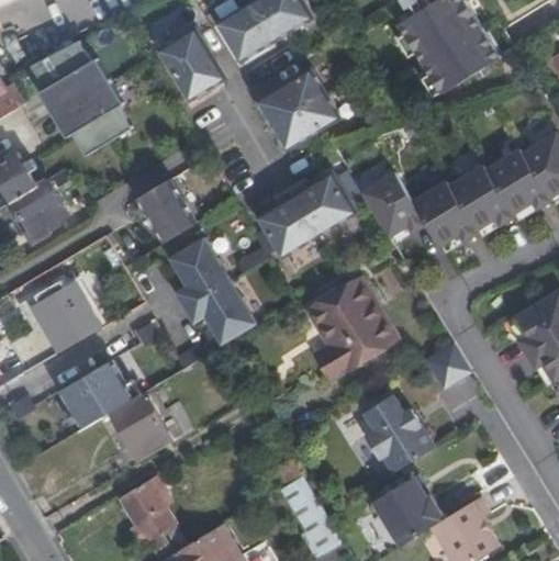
[(256,0),(216,24),(239,62),(311,19),(304,9),(299,0),(256,0)]
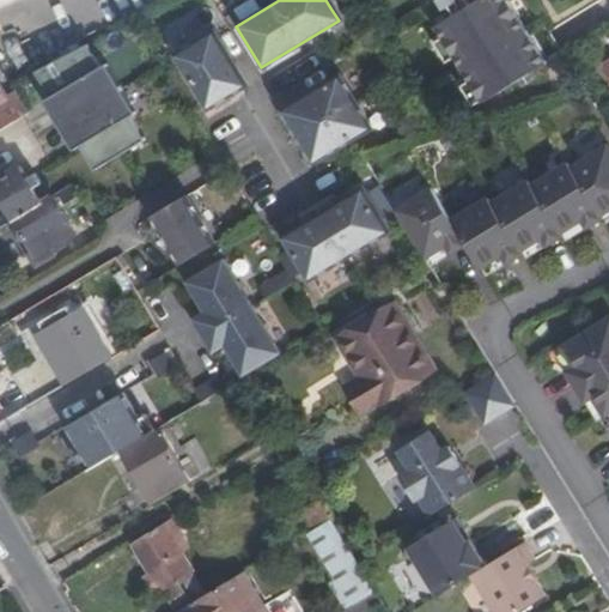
[(479,104),(542,65),(501,0),(413,0),(414,0),(436,0),(443,11),(450,5),(455,13),(431,28),(479,104)]
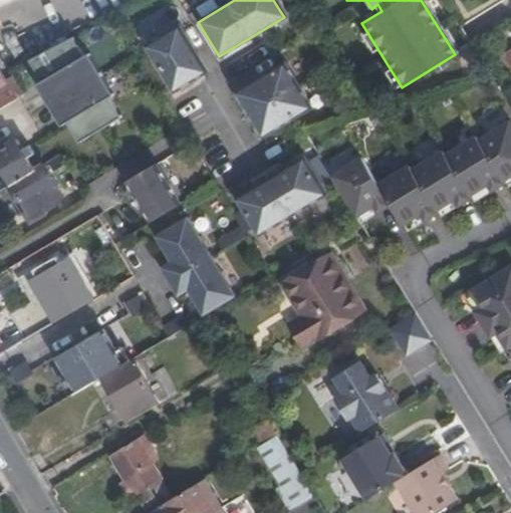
[(177,27),(144,47),(172,91),(204,71),(177,27)]
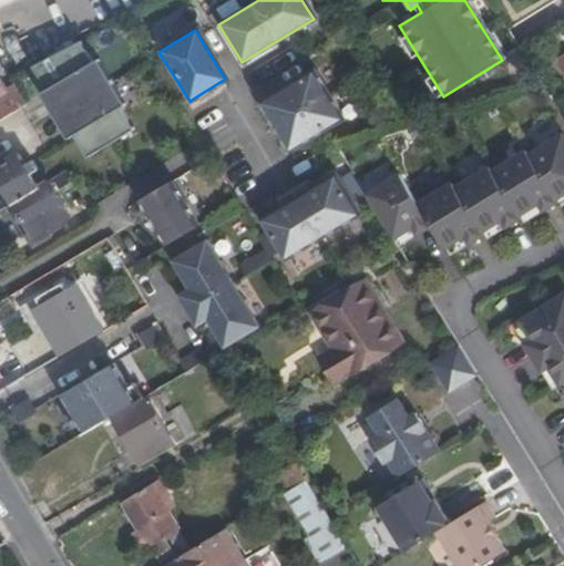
[(84,160),(141,129),(89,35),(32,68),(84,160)]
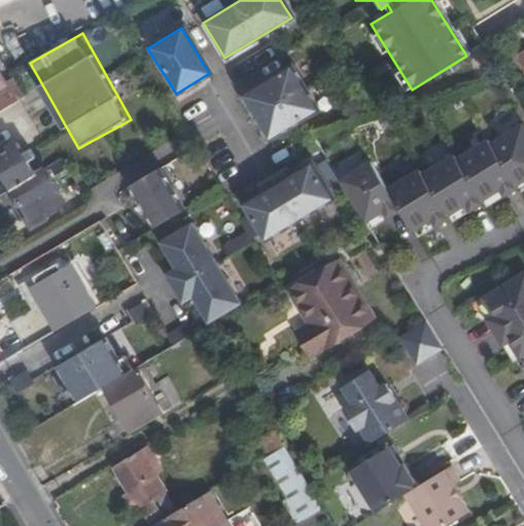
[(523,48),(514,56),(523,70),(523,48)]
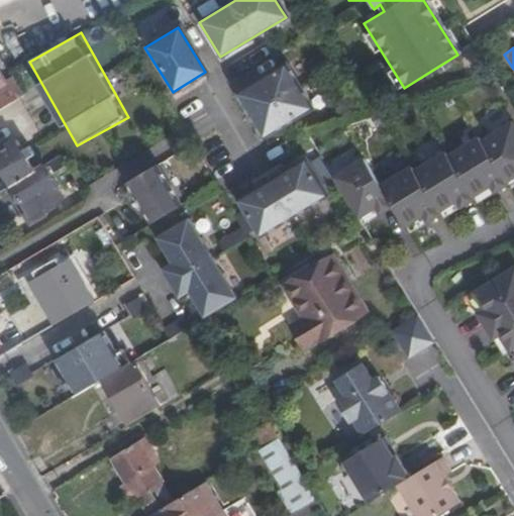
[(0,108),(13,101),(21,96),(18,92),(13,83),(10,78),(7,72),(0,59),(0,108)]
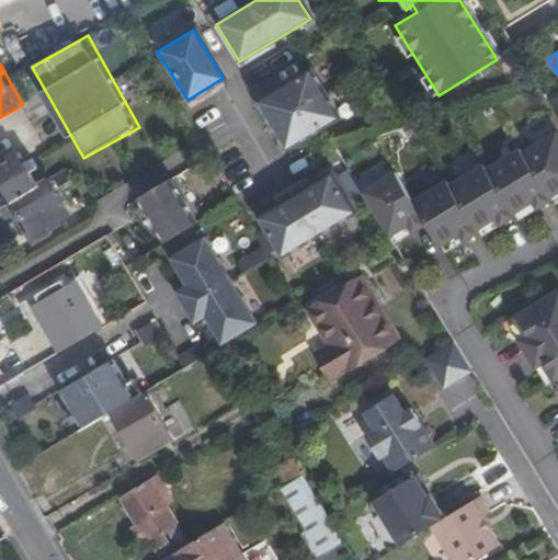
[(308,70),(255,103),(285,150),(337,117),(308,70)]
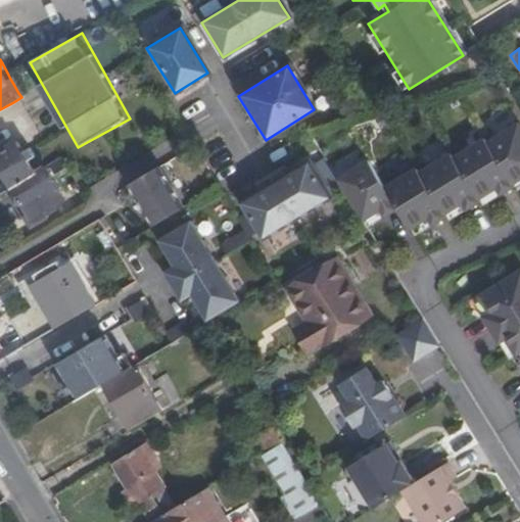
[(21,79),(13,84),(18,93),(28,88),(21,79)]
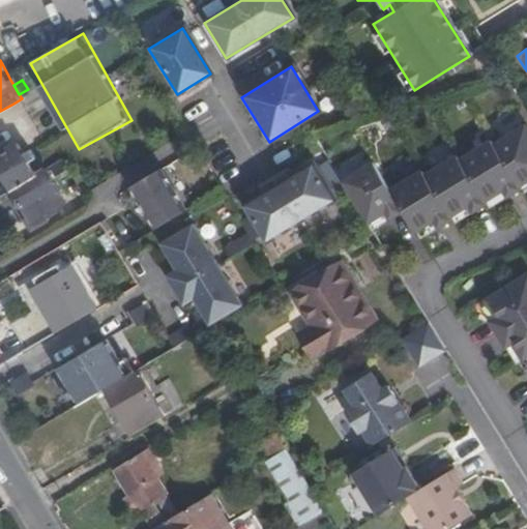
[(0,136),(2,135),(9,130),(13,136),(20,131),(19,130),(25,127),(22,123),(34,115),(24,97),(22,98),(13,104),(0,111),(0,136)]
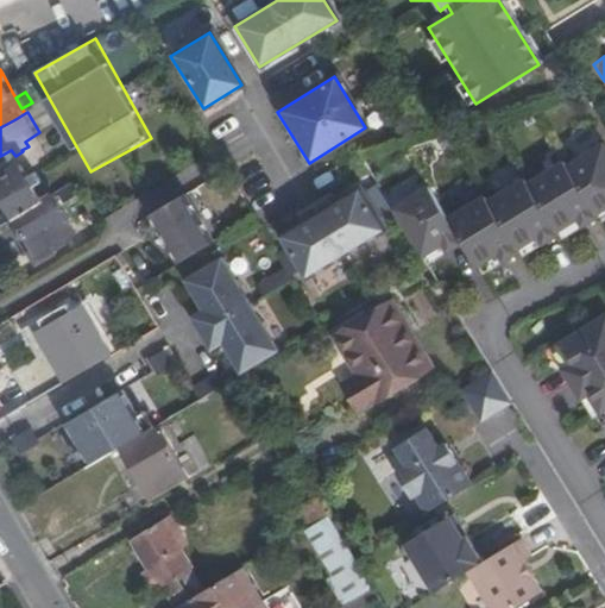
[(604,154),(599,145),(562,168),(592,214),(599,211),(600,212),(604,208),(604,154)]
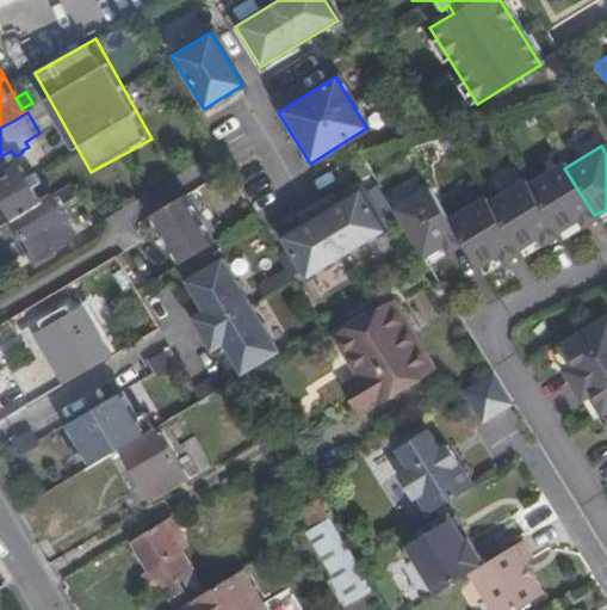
[(11,151),(2,155),(6,162),(16,156),(11,151)]
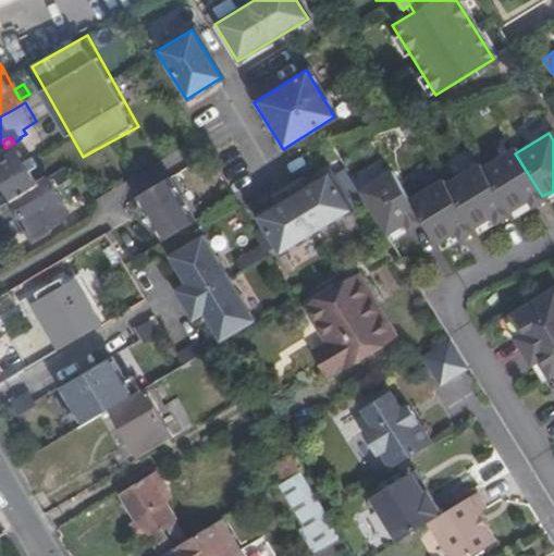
[(513,149),(480,170),(506,212),(526,200),(530,208),(544,198),(542,196),(515,153),(513,149)]
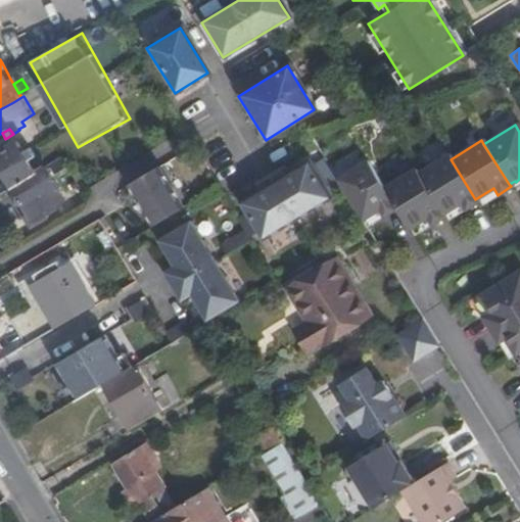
[(0,175),(9,190),(42,170),(34,155),(30,157),(26,150),(25,150),(20,153),(13,141),(0,149),(0,175)]
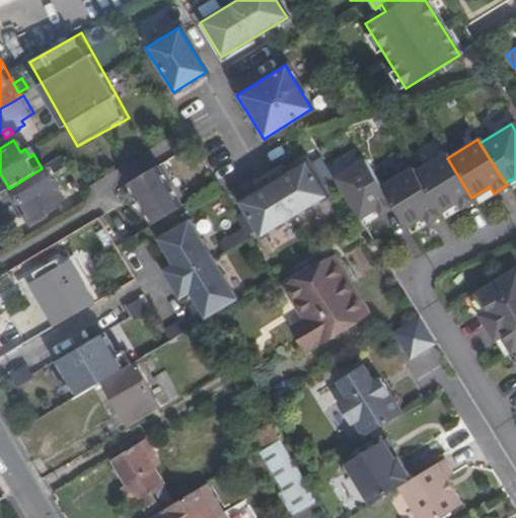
[(444,154),(414,173),(439,213),(456,203),(460,209),(473,201),(471,198),(447,158),(444,154)]
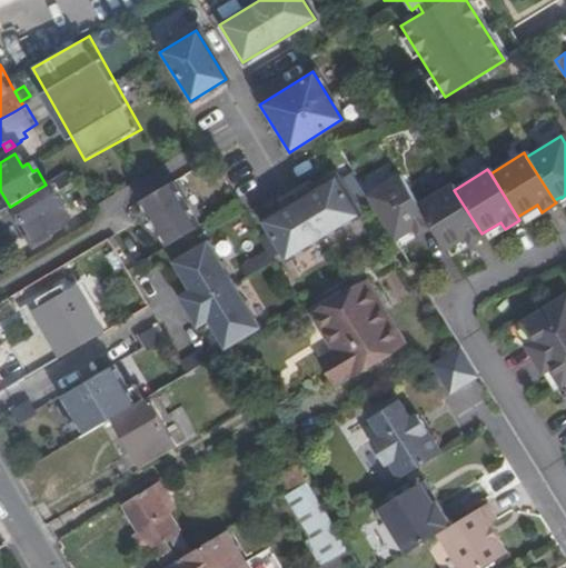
[(416,206),(398,176),(365,197),(391,241),(411,229),(416,236),(430,227),(416,206)]
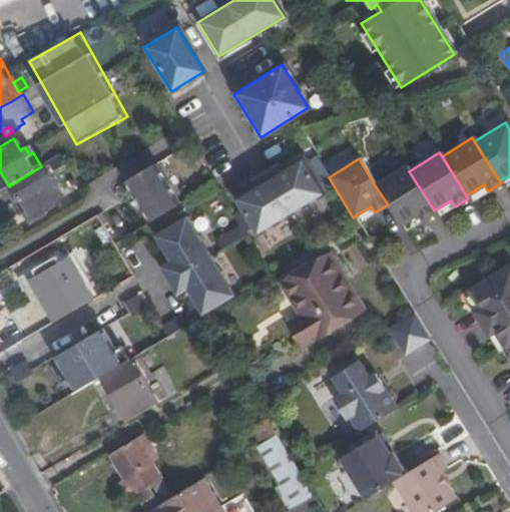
[(235,199),(257,234),(324,194),(302,159),(282,171),(277,164),(251,180),(256,187),(235,199)]
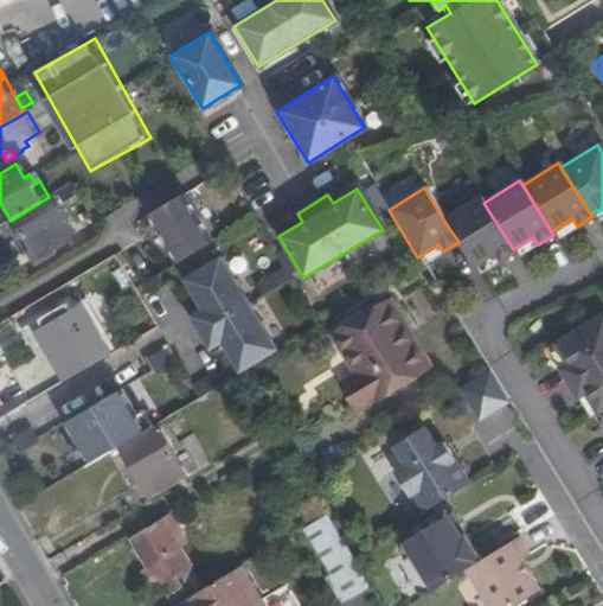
[(175,263),(209,243),(180,196),(172,201),(147,216),(175,263)]
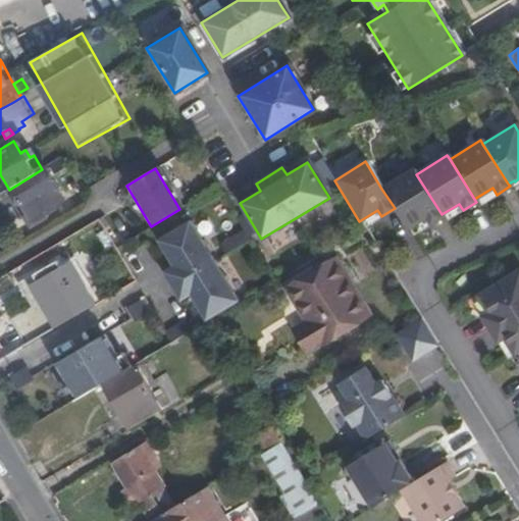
[(61,202),(42,169),(9,190),(27,218),(22,221),(26,228),(44,217),(42,213),(61,202)]
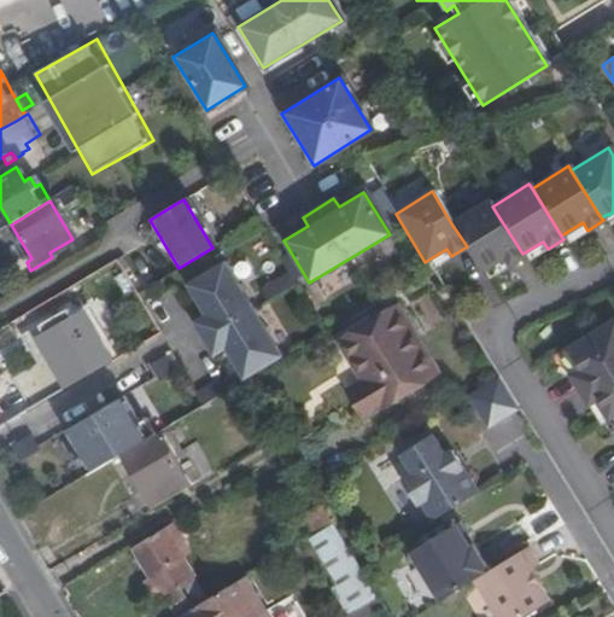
[(489,201),(451,223),(467,246),(483,272),(503,258),(508,267),(524,256),(522,254),(492,207),(489,201)]
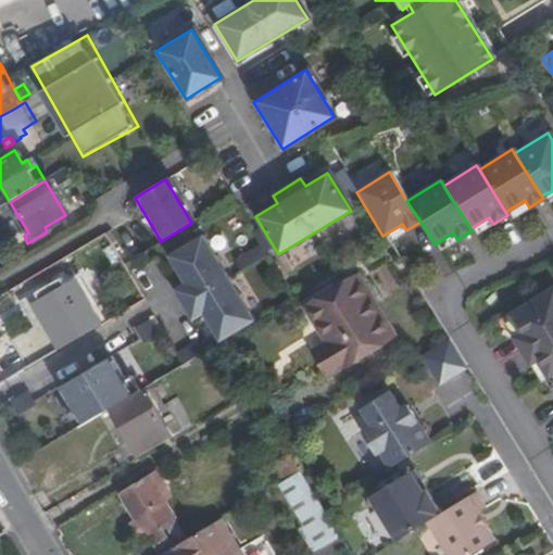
[(197,307),(217,342),(220,342),(251,323),(200,236),(166,256),(187,291),(193,287),(204,304),(197,307)]
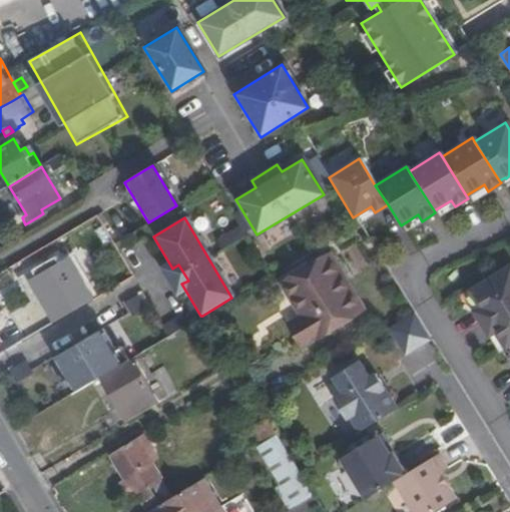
[(301,347),(348,319),(340,305),(354,297),(327,254),(280,283),(300,316),(287,325),(301,347)]
